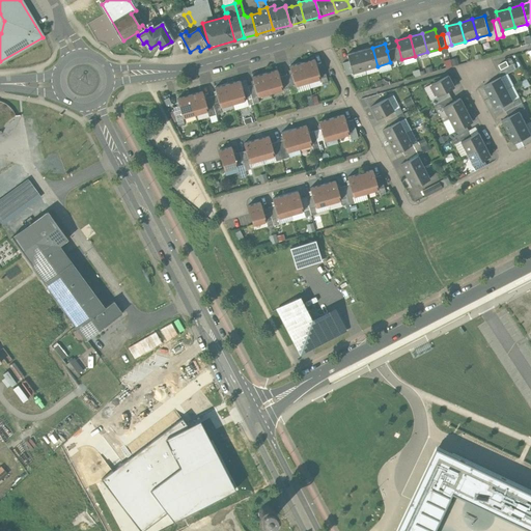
[(398,47),(392,49),(396,61),(401,59),(398,47)]
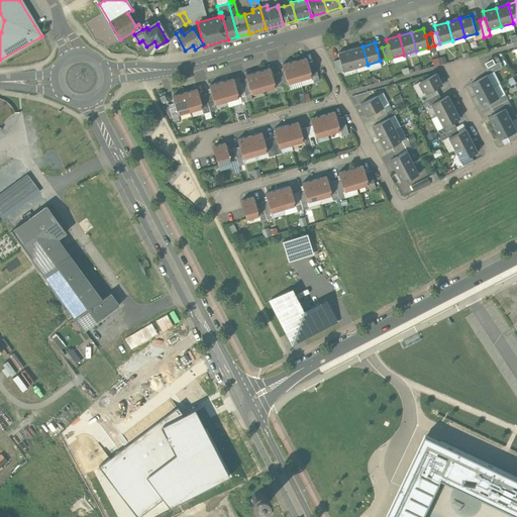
[(363,46),(350,49),(355,68),(368,65),(363,46)]
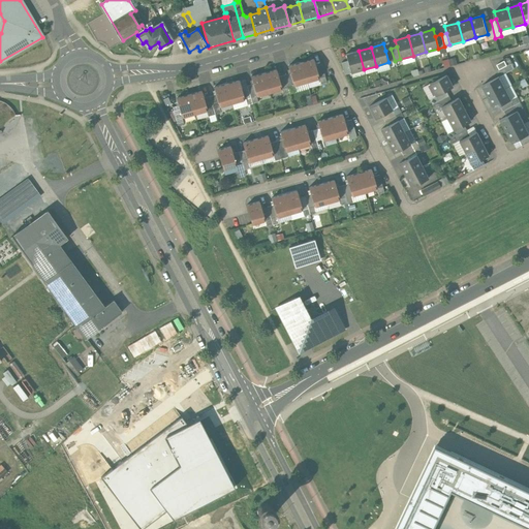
[(391,49),(385,51),(389,62),(395,61),(391,49)]
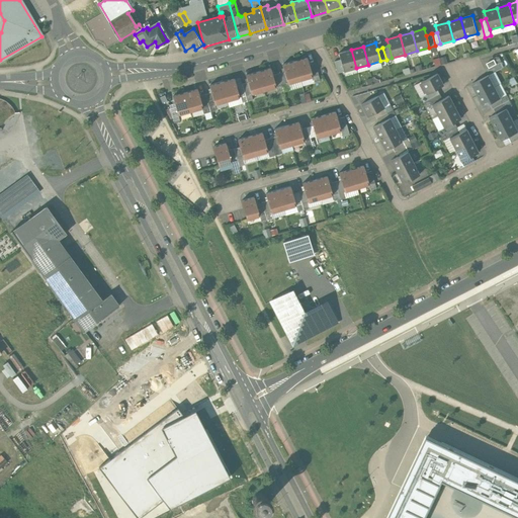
[(351,50),(338,54),(340,60),(343,72),(356,68),(351,50)]
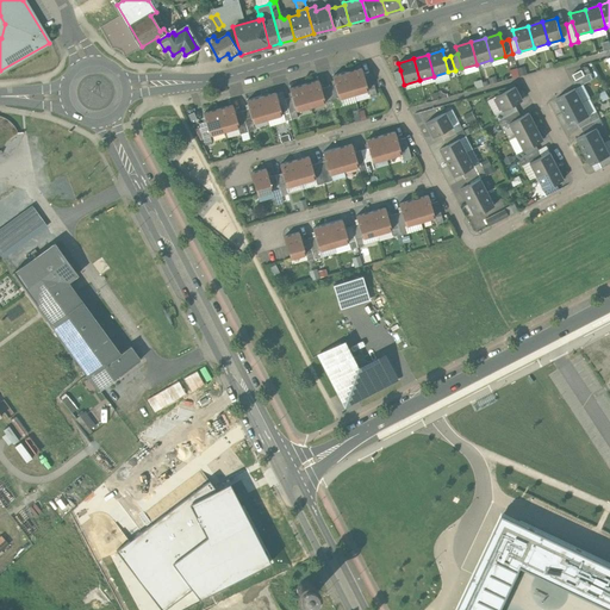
[(361,68),(347,73),(353,94),(368,91),(361,68)]
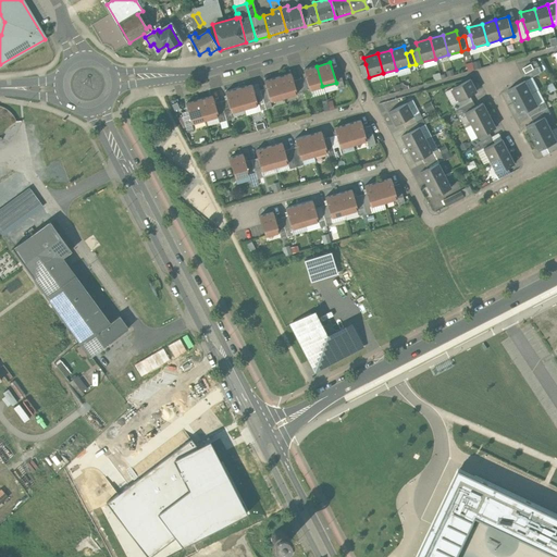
[(366,64),(359,66),(363,78),(369,77),(366,64)]
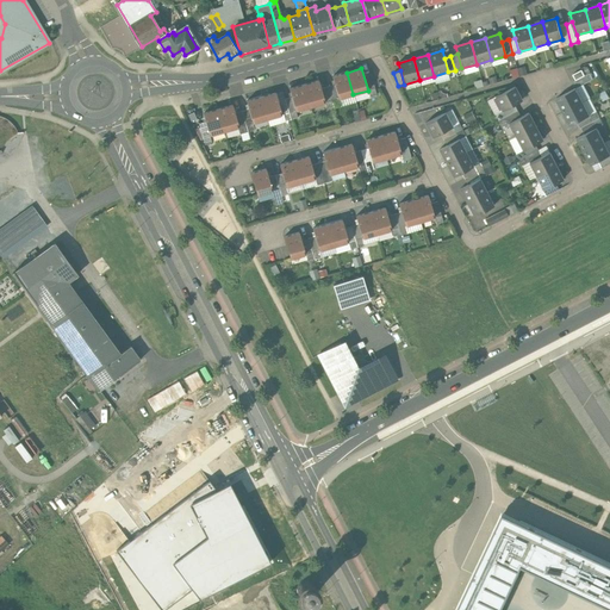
[(582,70),(573,75),(576,80),(585,76),(582,70)]
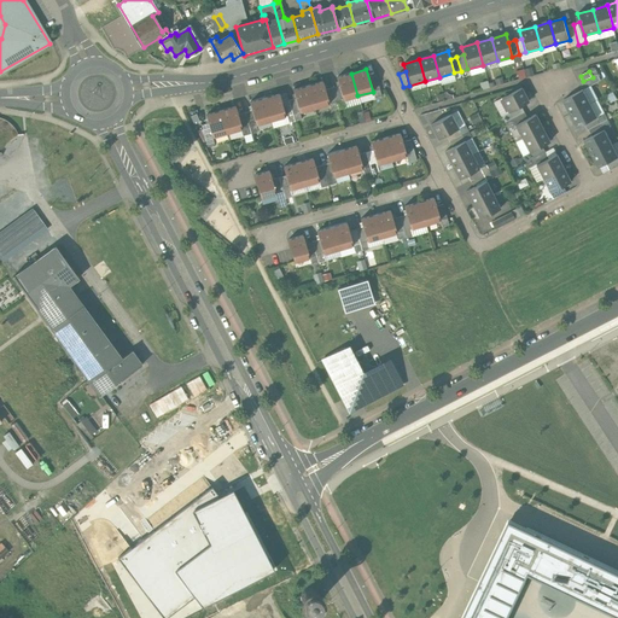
[(351,74),(337,77),(339,86),(343,100),(357,95),(351,74)]
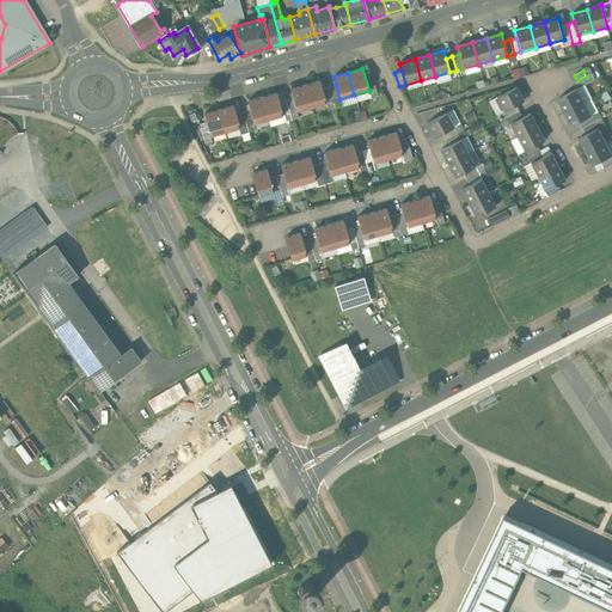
[(372,75),(366,77),(371,98),(378,96),(372,75)]
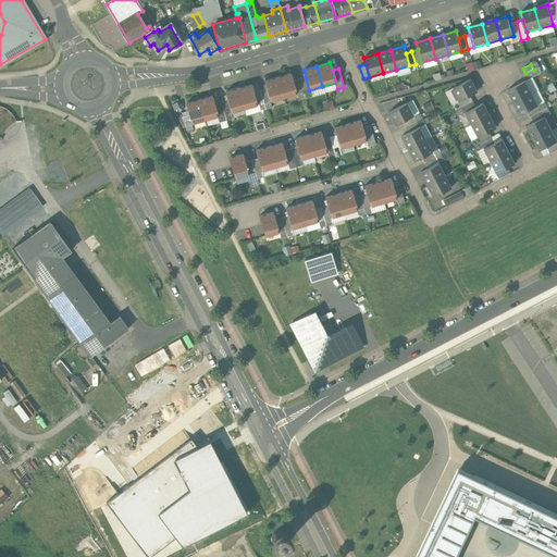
[(291,74),(277,77),(283,97),(297,94),(293,82),(291,74)]
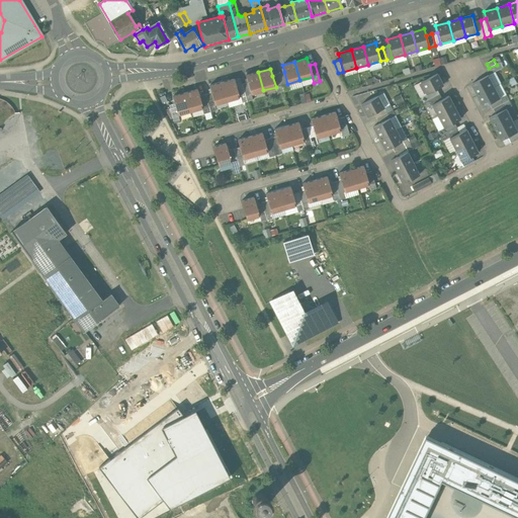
[(263,90),(258,72),(246,76),(248,83),(251,94),(263,90)]
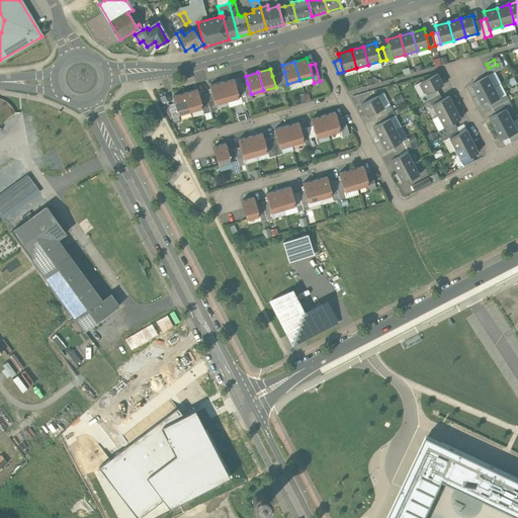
[(284,72),(278,74),(283,91),(289,90),(287,84),(284,72)]
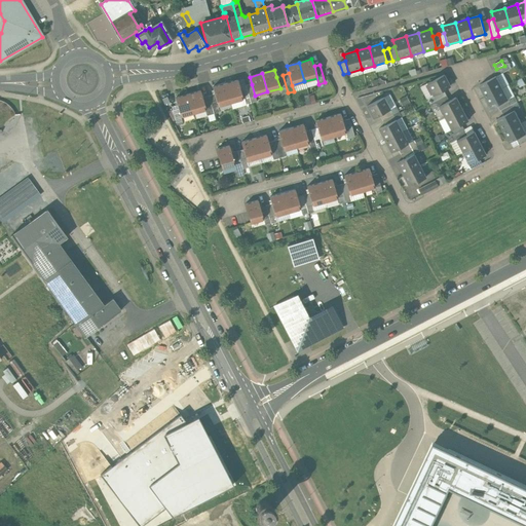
[(444,74),(426,83),(433,96),(443,90),(450,86),(444,74)]
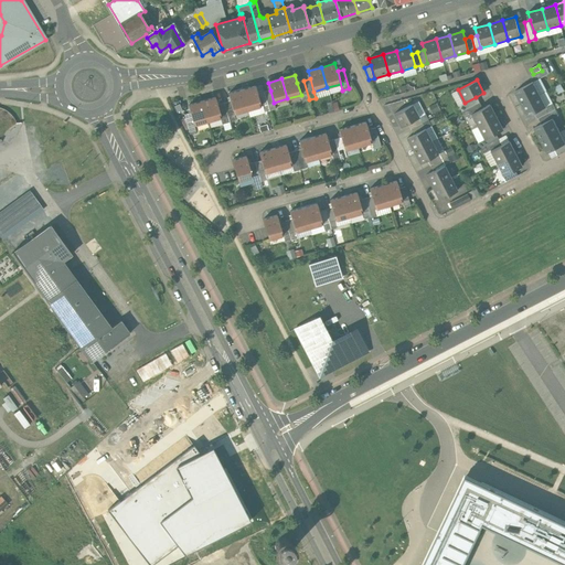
[(304,81),(297,83),(301,95),(302,102),(309,99),(304,81)]
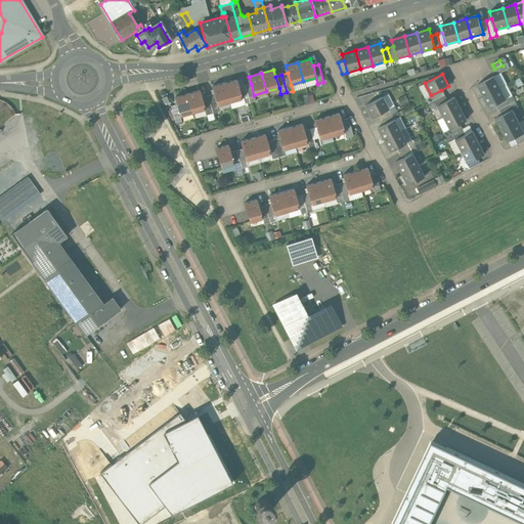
[(500,88),(494,76),(477,85),(483,96),(500,88)]
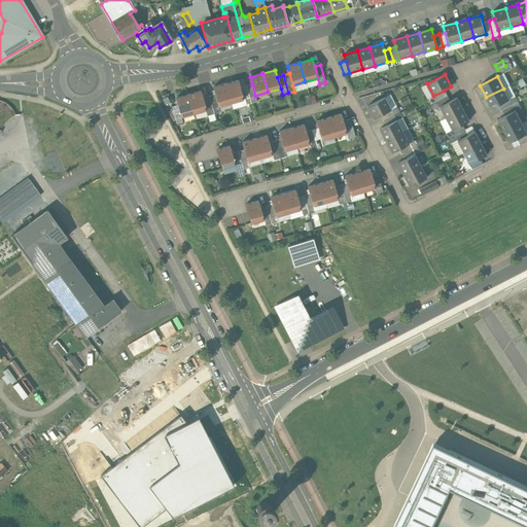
[(238,80),(225,84),(231,103),(243,99),(240,88),(238,80)]
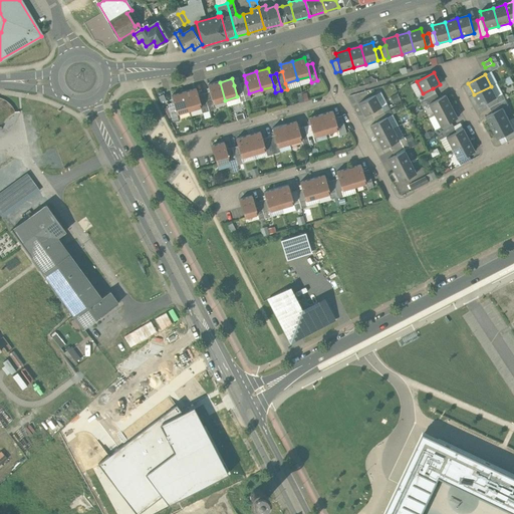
[(220,82),(208,85),(210,92),(213,103),(225,100),(220,82)]
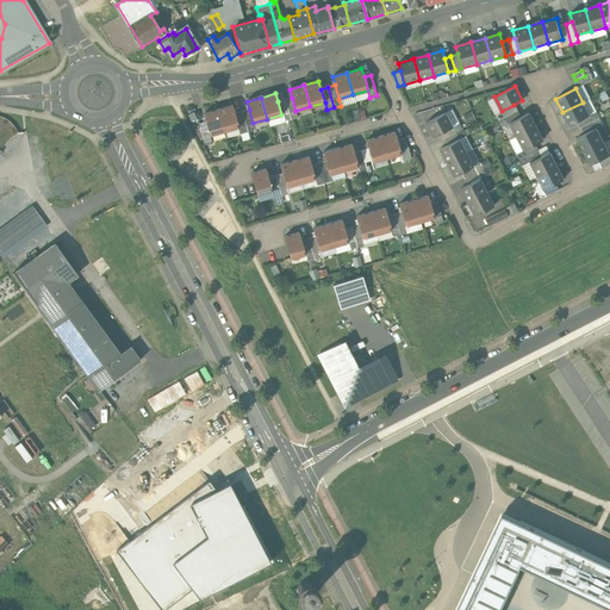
[(296,111),(292,98),(285,99),(291,120),(298,118),(296,111)]
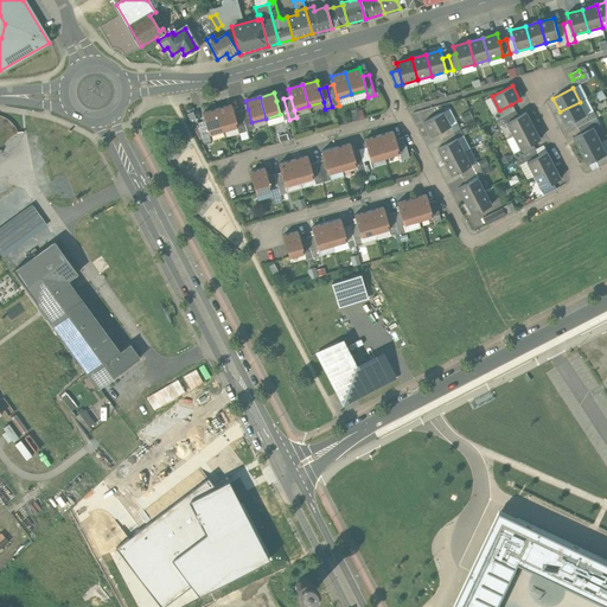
[(289,120),(283,98),(276,101),(280,114),(282,121),(289,120)]
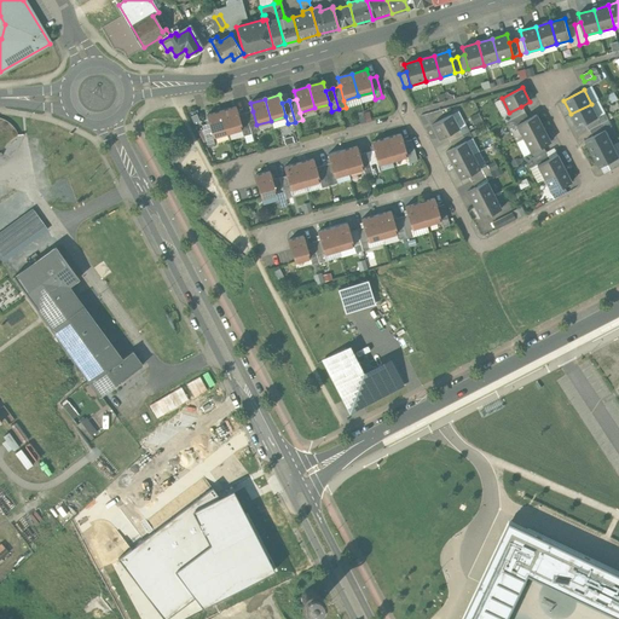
[(591,104),(571,114),(578,128),(586,123),(599,117),(591,104)]
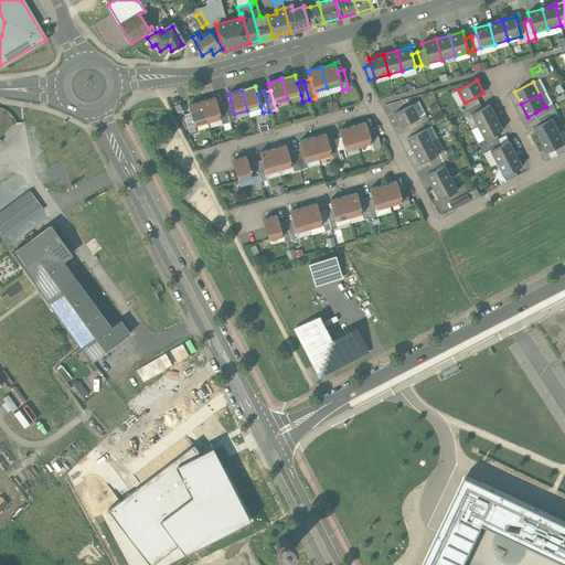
[(215,97),(202,102),(208,121),(221,118),(217,105),(215,97)]
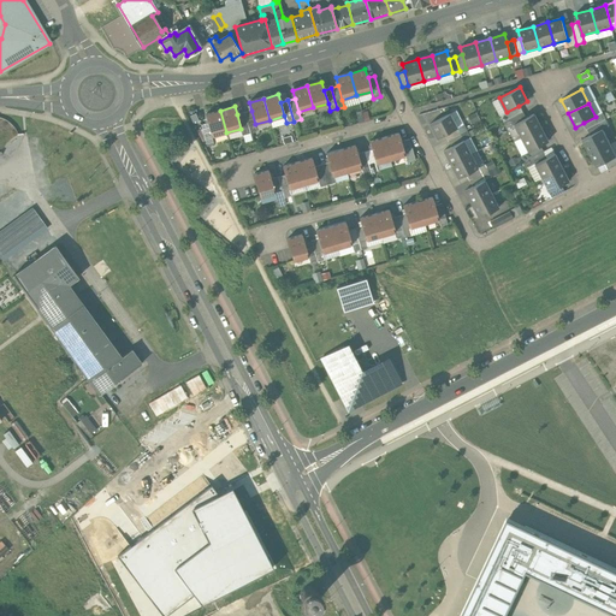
[(507,112),(499,116),(503,122),(522,112),(519,106),(507,112)]
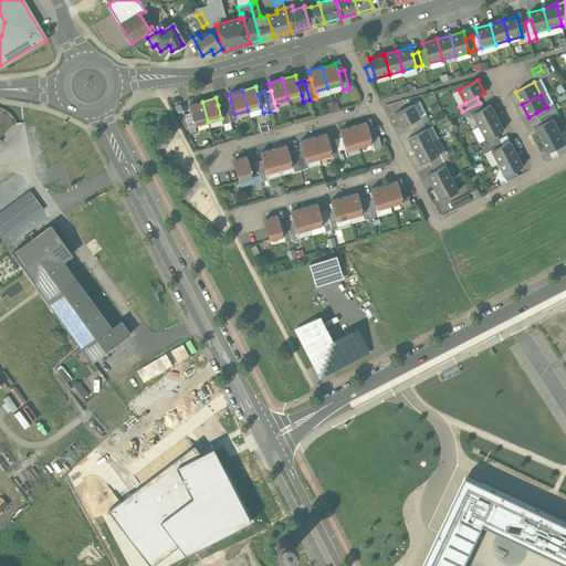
[(208,122),(202,102),(189,105),(191,113),(195,126),(208,122)]
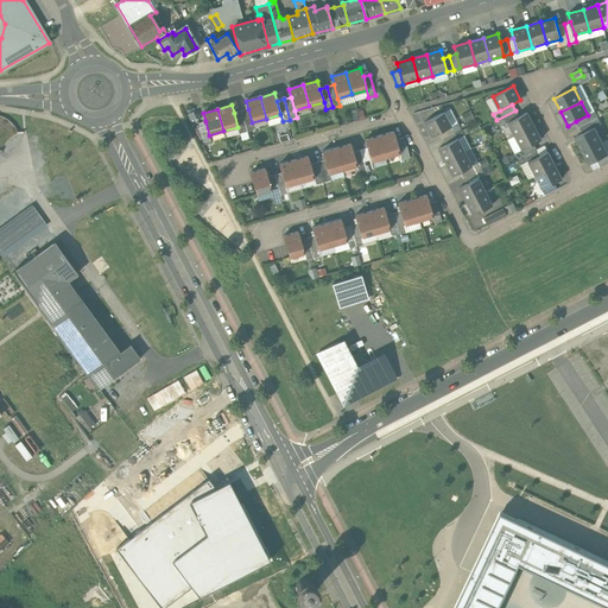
[(248,109),(241,112),(247,132),(254,130),(252,122),(248,109)]
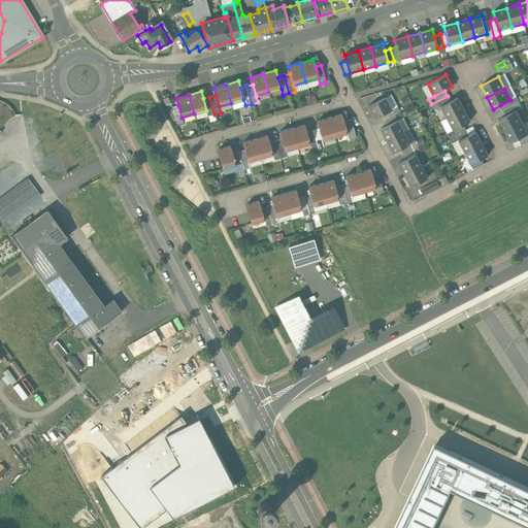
[(448,96),(431,104),(434,110),(440,107),(451,101),(448,96)]
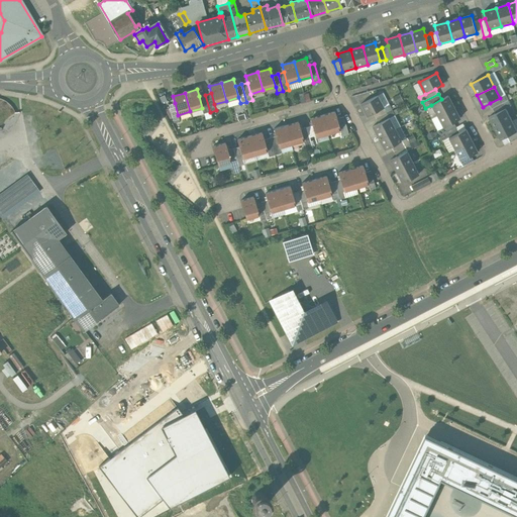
[(210,112),(205,95),(199,96),(202,108),(204,114),(210,112)]
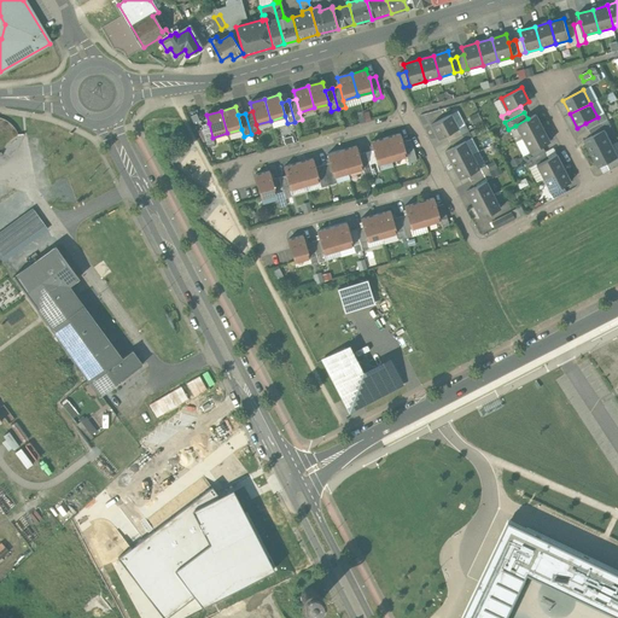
[(598,117),(586,123),(588,130),(589,129),(607,120),(604,114),(598,117)]
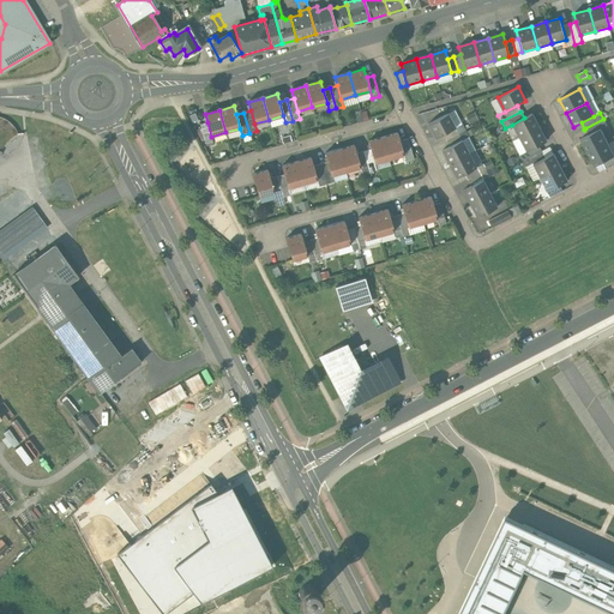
[(449,114),(428,124),(435,138),(443,134),(456,127),(449,114)]
